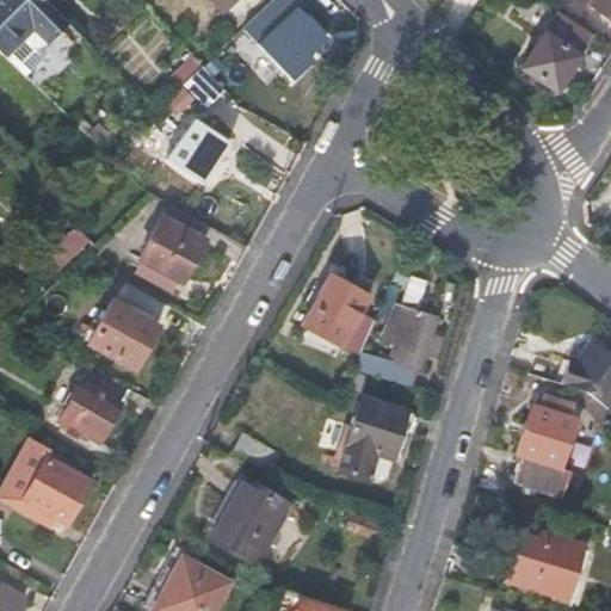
[(41,43),(66,22),(44,0),(0,0),(0,51),(23,74),(41,54),(41,43)]
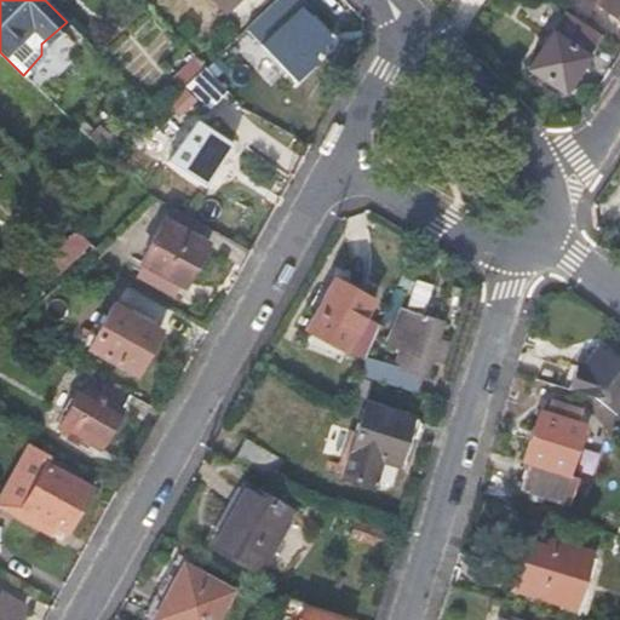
[(274,0),(246,30),(302,84),(344,39),(303,0),(274,0)]
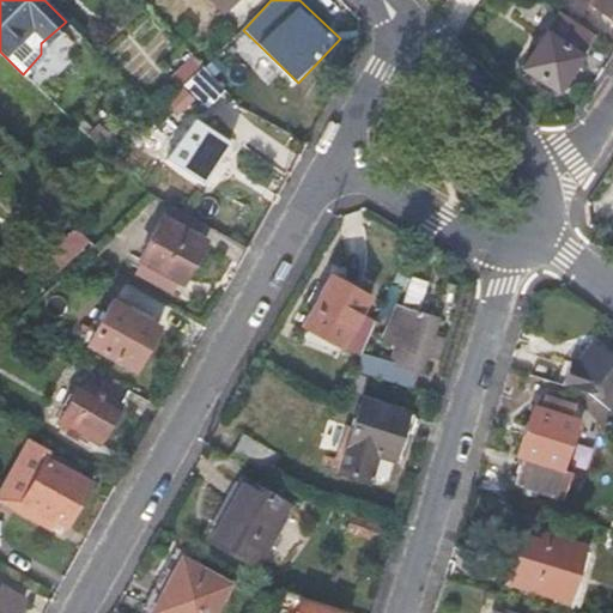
[(612,0),(586,0),(606,12),(612,1),(612,0)]
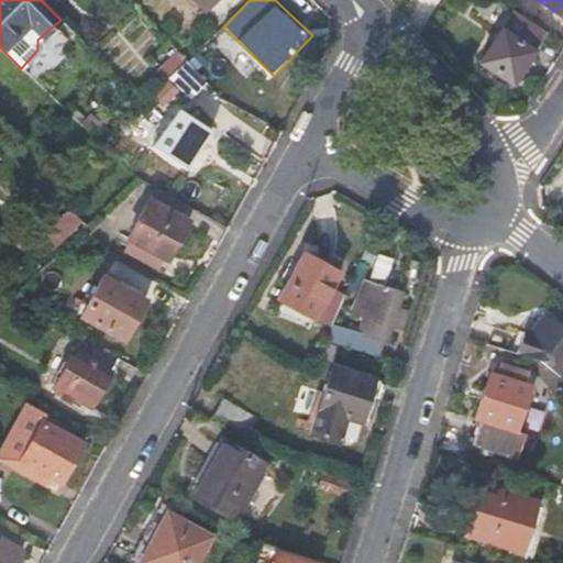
[(509,85),(545,31),(515,9),(479,64),(509,85)]
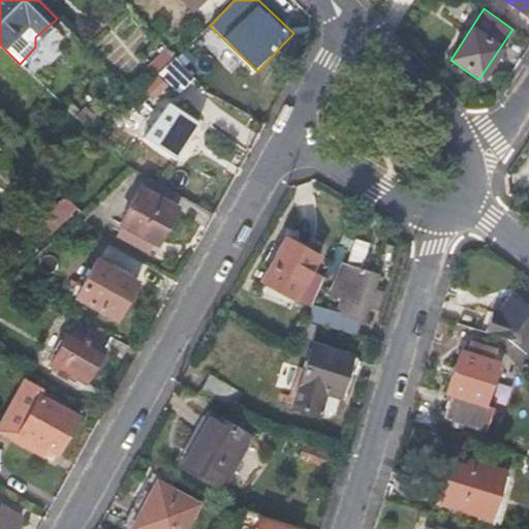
[(236,66),(207,34),(186,54),(215,85),(236,66)]
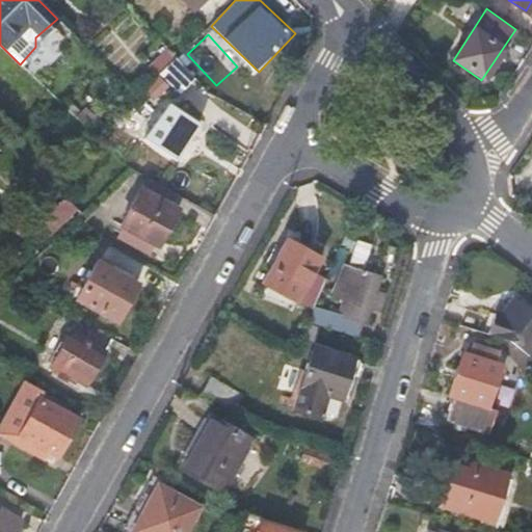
[(152,63),(161,73),(177,57),(176,56),(177,55),(169,48),(152,63)]
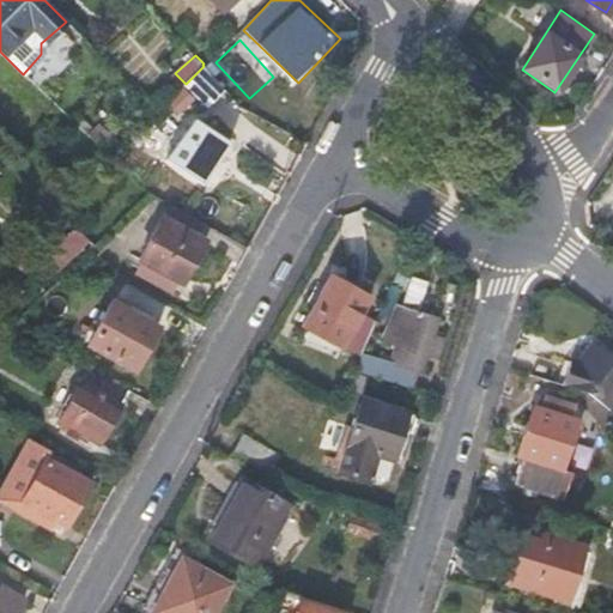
[(211,108),(229,92),(204,66),(186,84),(173,96),(183,107),(198,93),(211,108)]
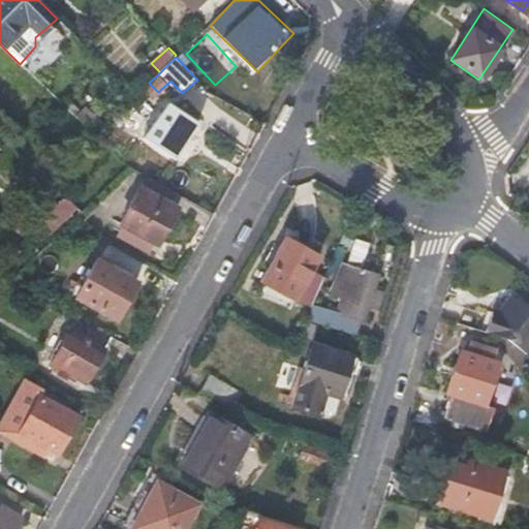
[(71,99),(64,106),(75,118),(83,111),(71,99)]
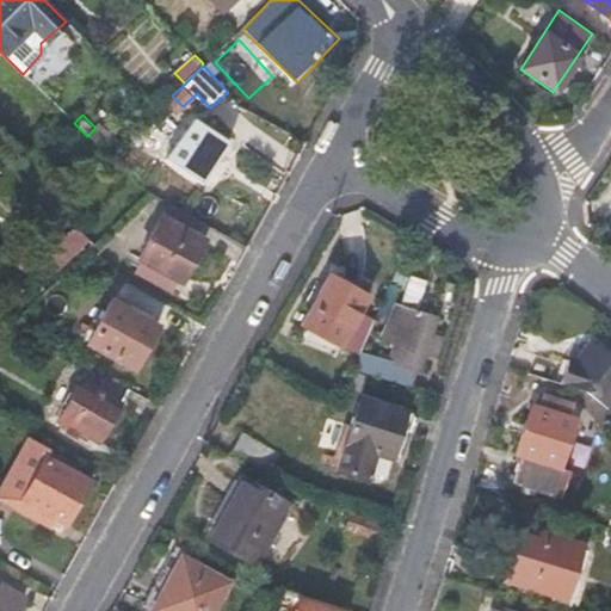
[(96,128),(87,136),(109,156),(127,139),(105,117),(96,128)]
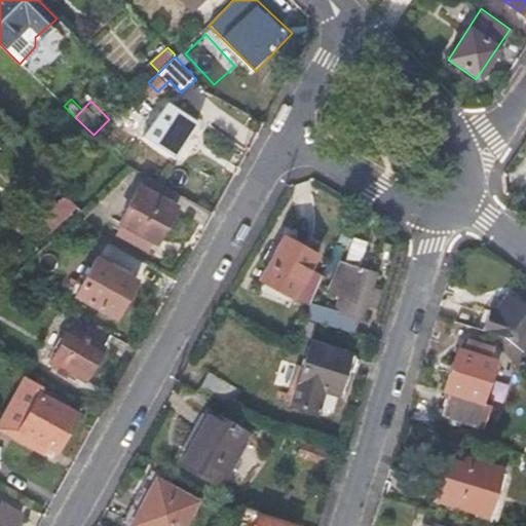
[(196,122),(166,103),(145,136),(174,156),(196,122)]
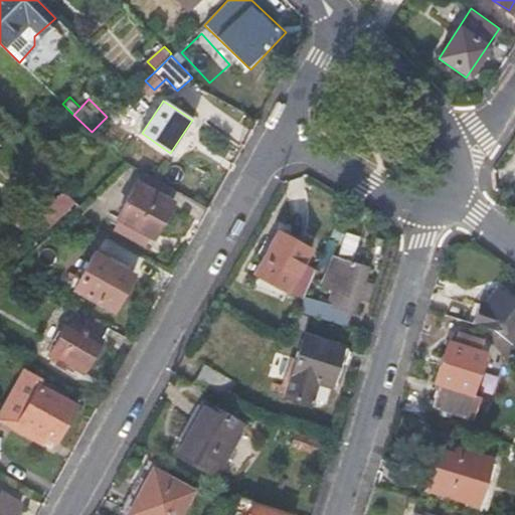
[(161,196),(167,186),(144,172),(138,182),(136,181),(116,216),(120,218),(115,227),(143,242),(147,233),(154,237),(172,203),(161,196)]
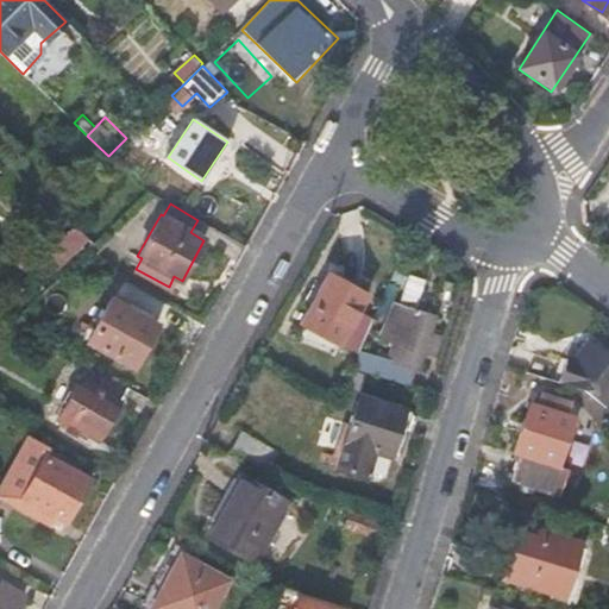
[(57,270),(90,238),(79,227),(61,245),(49,256),(46,259),(57,270)]
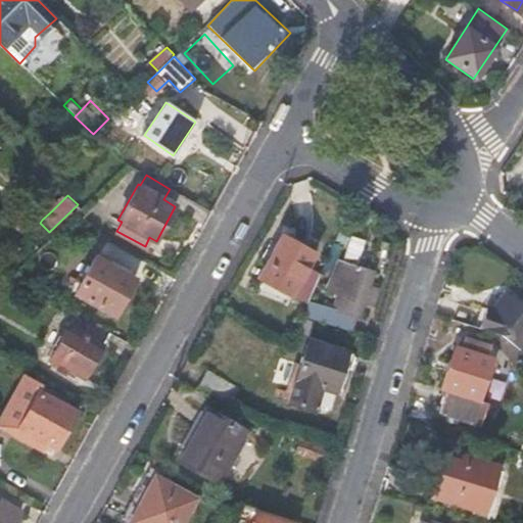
[(35,212),(42,220),(52,210),(46,202),(35,212)]
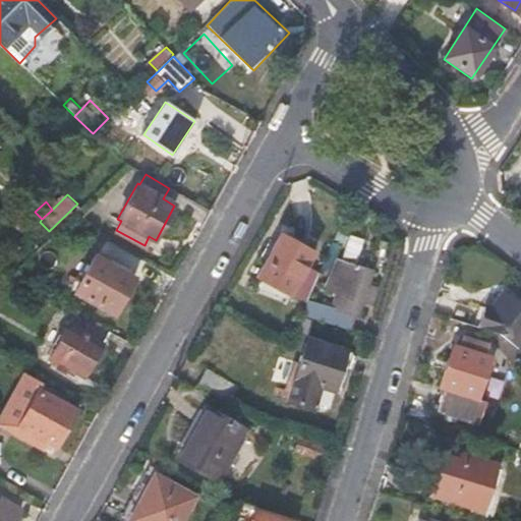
[(314,251),(280,232),(254,276),(291,295),(314,251)]
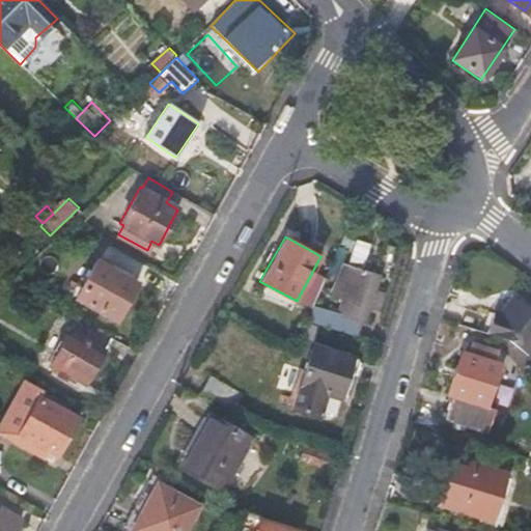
[(138,282),(98,258),(75,298),(115,322),(138,282)]
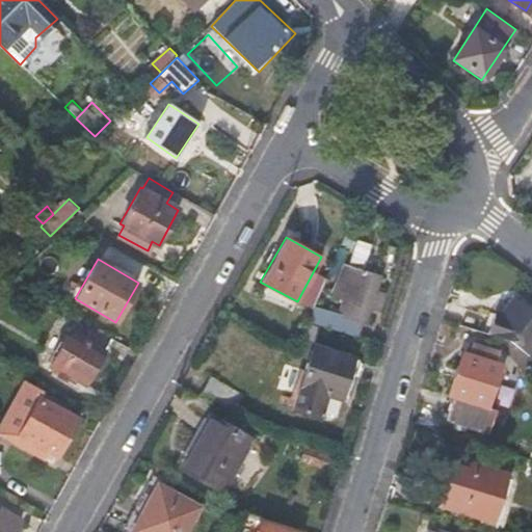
[(337,313),(314,307),(308,320),(358,336),(363,320),(367,322),(370,311),(378,313),(384,292),(376,289),(379,276),(343,265),(333,297),(341,299),(337,313)]
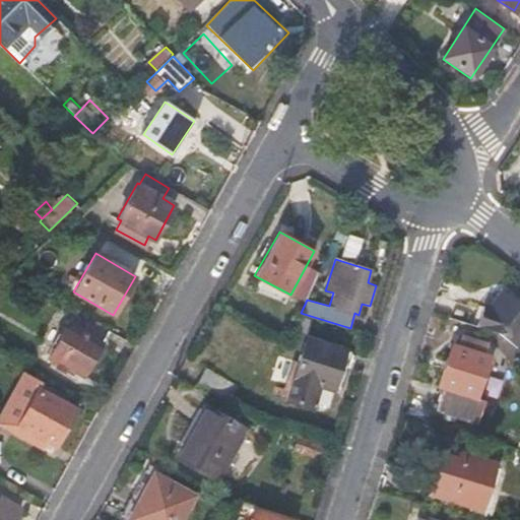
[(476,323),(475,325),(498,333),(508,341),(519,325),(519,305),(500,288),(486,304),(475,301),(468,321),(476,323)]
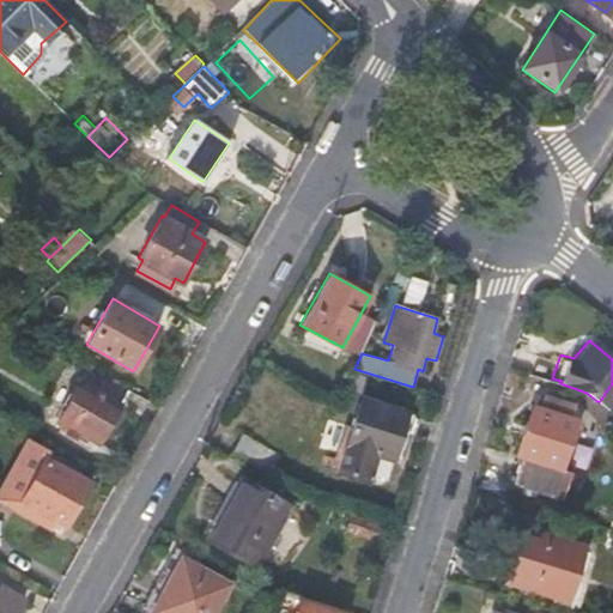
[(97,443),(127,389),(86,366),(56,418),(97,443)]
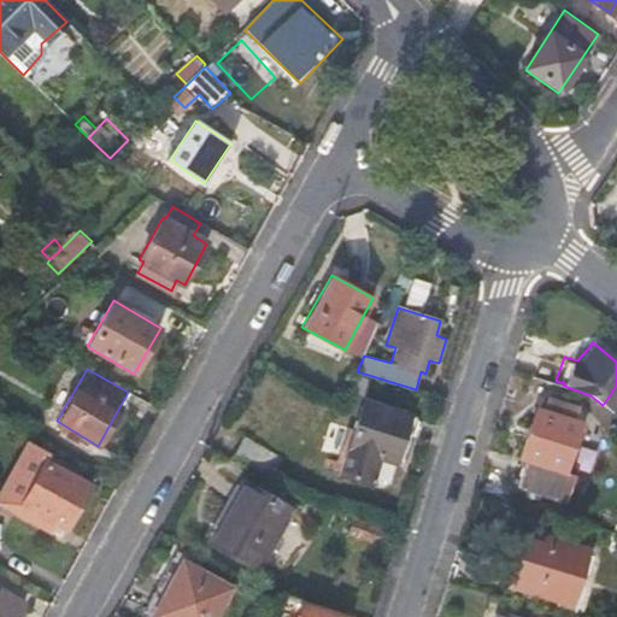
[(347,393),(353,394),(358,376),(356,375),(347,393)]
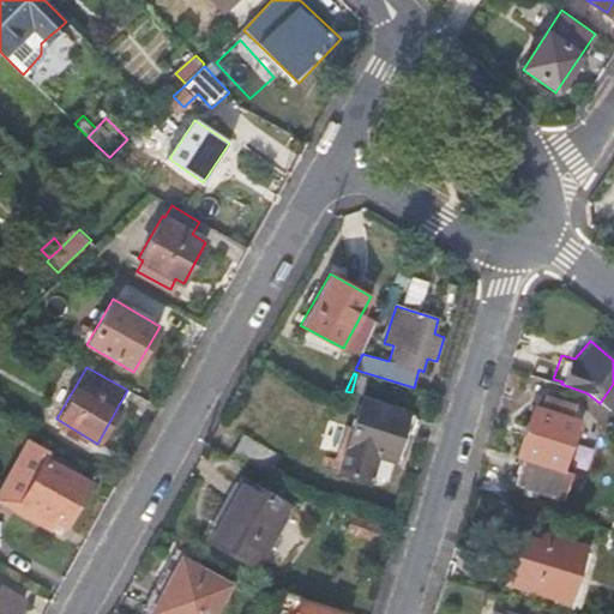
[(369,379),(356,374),(351,392),(365,396),(369,379)]
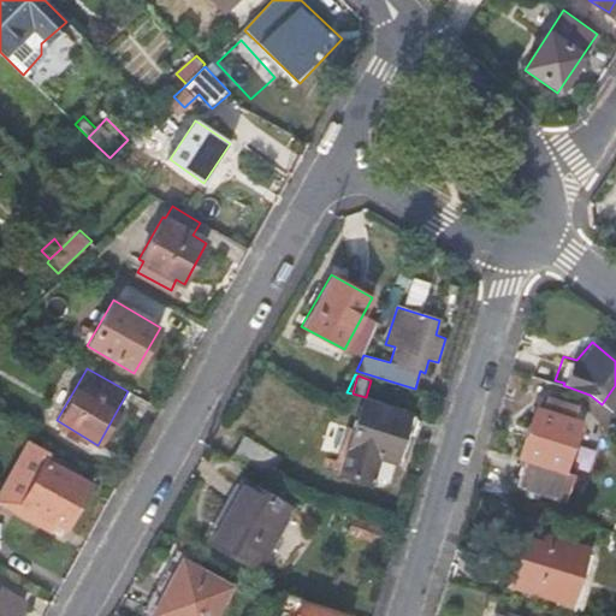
[(579,407),(548,396),(543,408),(534,404),(517,456),(527,458),(517,487),(566,503),(574,475),(566,474),(582,421),(575,419),(579,407)]
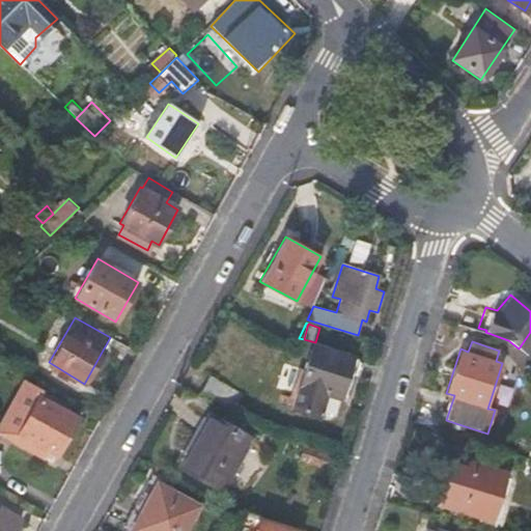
[(361,360),(312,344),(292,407),(316,415),(316,413),(320,416),(325,416),(330,416),(334,414),(337,411),(345,380),(354,382),(361,360)]
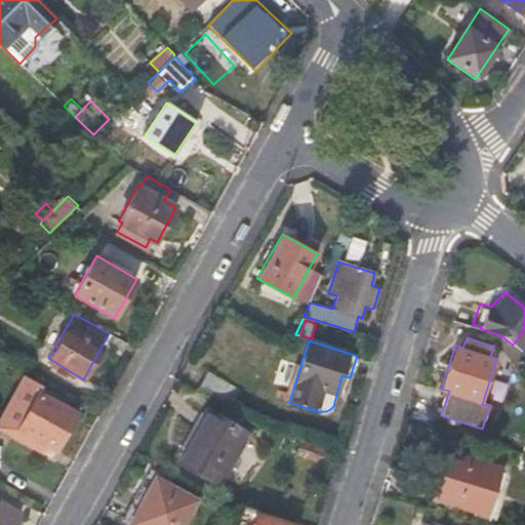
[(238,388),(207,370),(197,387),(229,405),(238,388)]
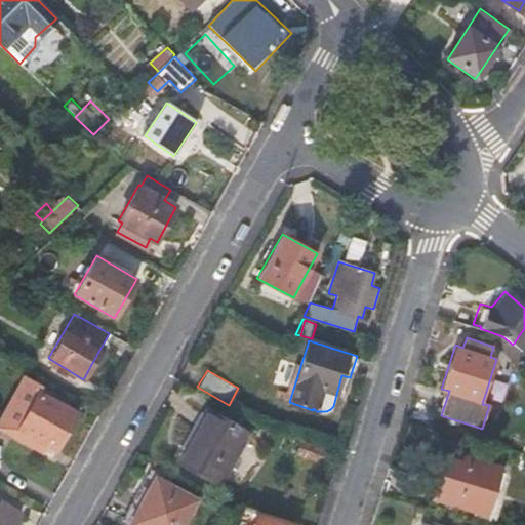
[(77,413),(39,390),(42,384),(25,374),(0,419),(0,429),(12,436),(17,429),(46,444),(56,449),(77,413)]
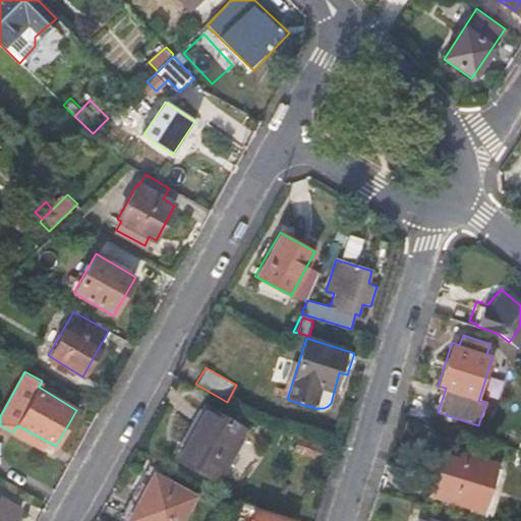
[(205,408),(177,458),(216,480),(243,430),(205,408)]
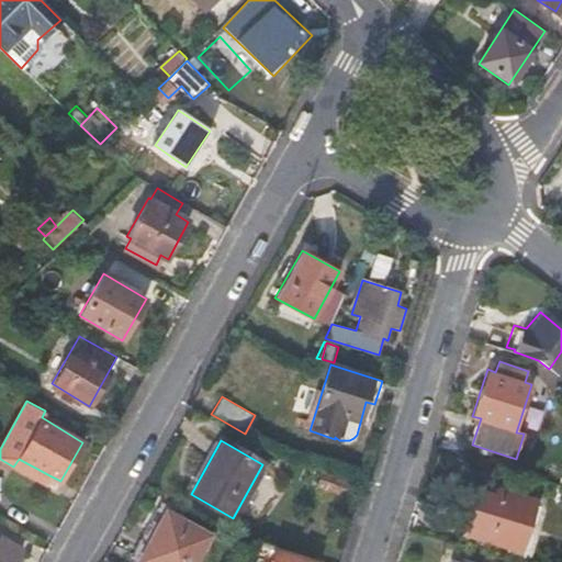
[(45,484),(49,475),(19,459),(13,467),(45,484)]
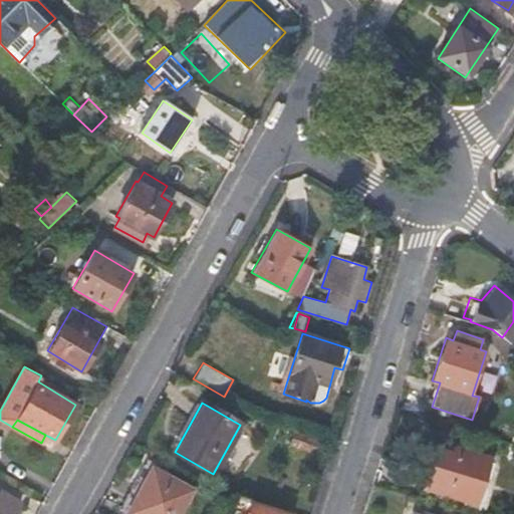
[(294,430),(289,445),(317,455),(322,441),(294,430)]
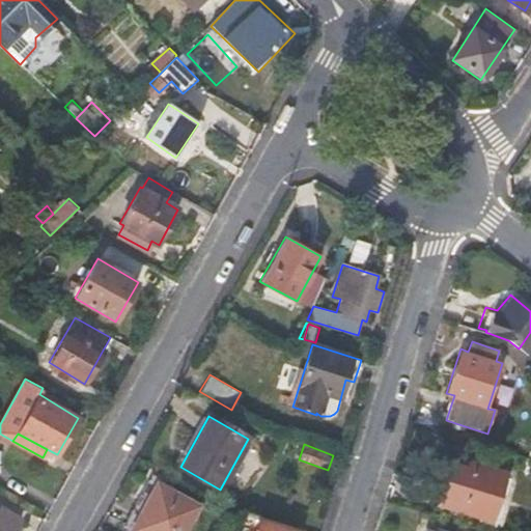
[(507,473),(473,463),(471,470),(458,467),(453,485),(445,483),(439,504),(493,521),(507,473)]
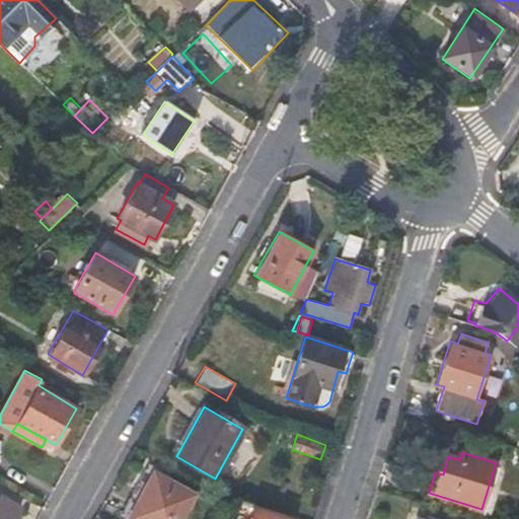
[(145,467),(119,513),(129,518),(179,518),(194,496),(145,467)]
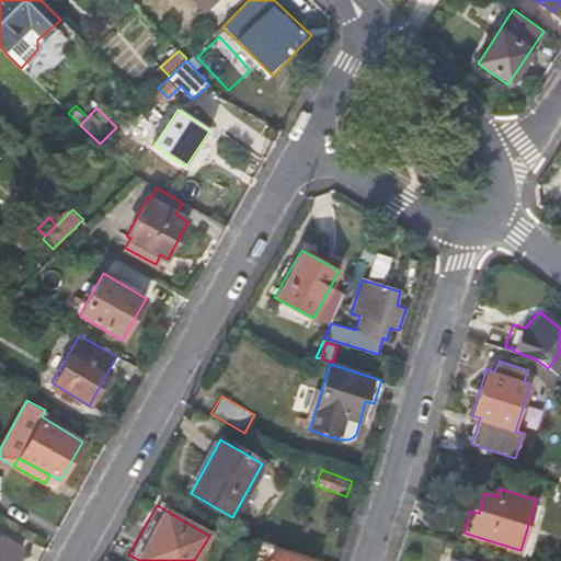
[(282,530),(277,547),(305,556),(310,539),(282,530)]
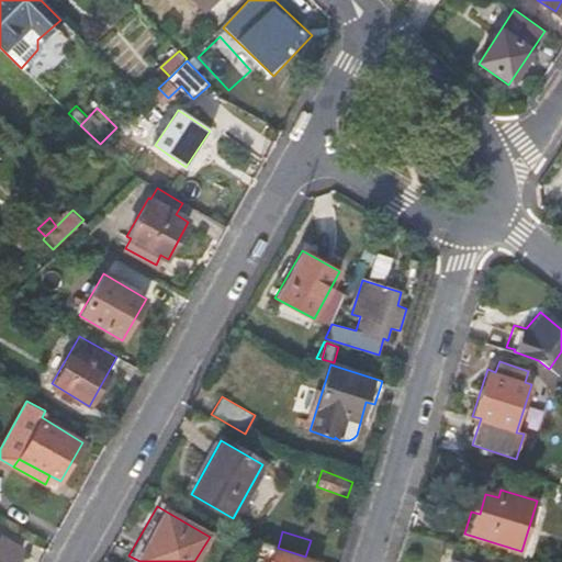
[(0,561),(14,561),(23,548),(2,536),(0,538),(0,561)]
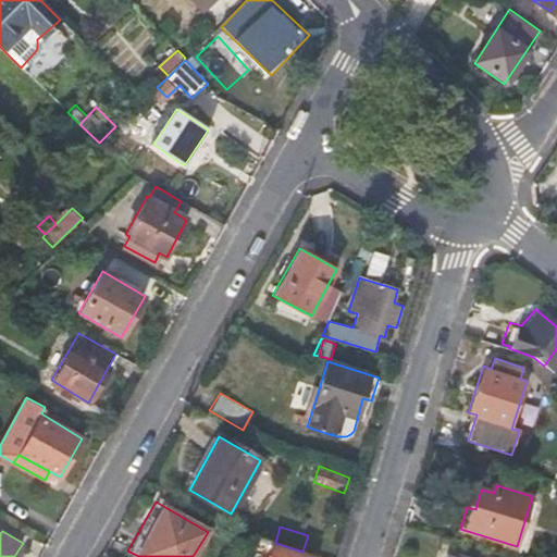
[(310,556),(274,545),(275,543),(258,536),(250,556),(310,556)]
